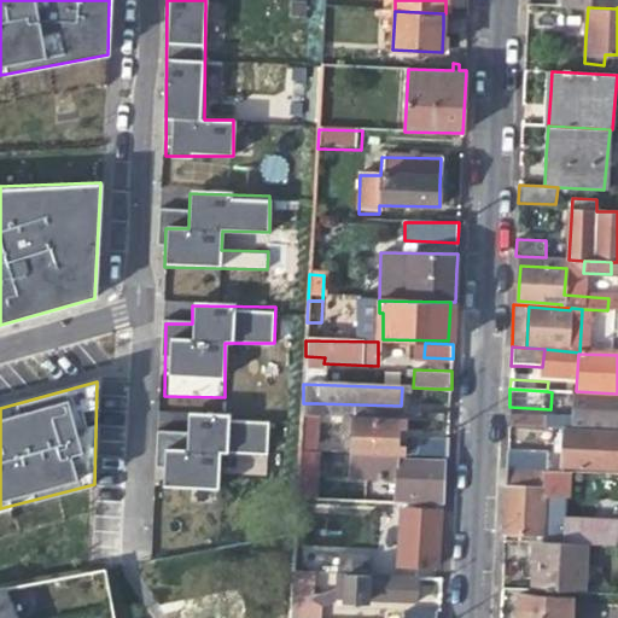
[(508,425),(617,433),(617,400),(576,396),(573,418),(508,414),(508,425)]
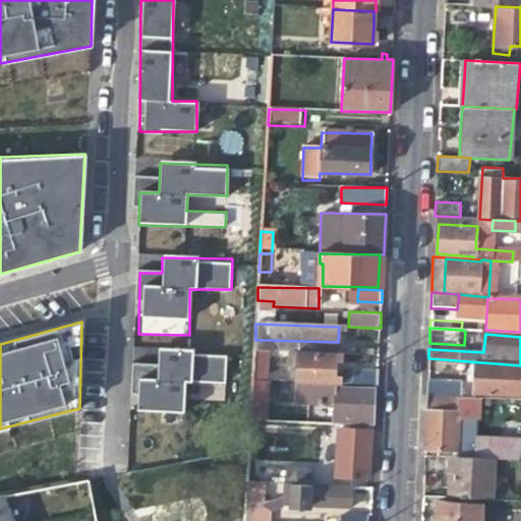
[(268,351),(268,340),(255,340),(254,351),(267,351),(268,351)]
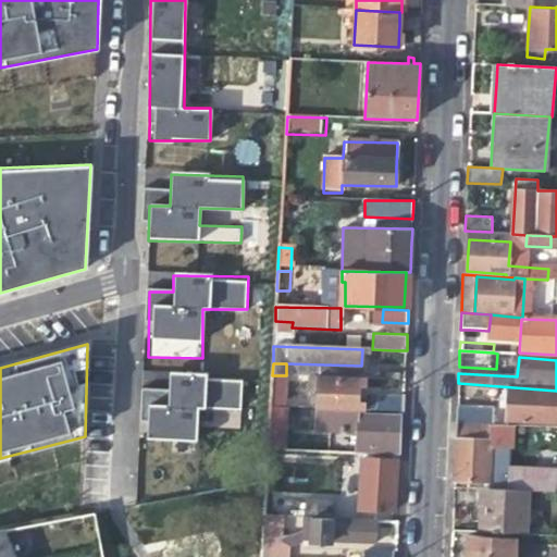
[(240,429),(242,376),(168,374),(168,390),(143,388),(141,440),(197,441),(197,428),(240,429)]
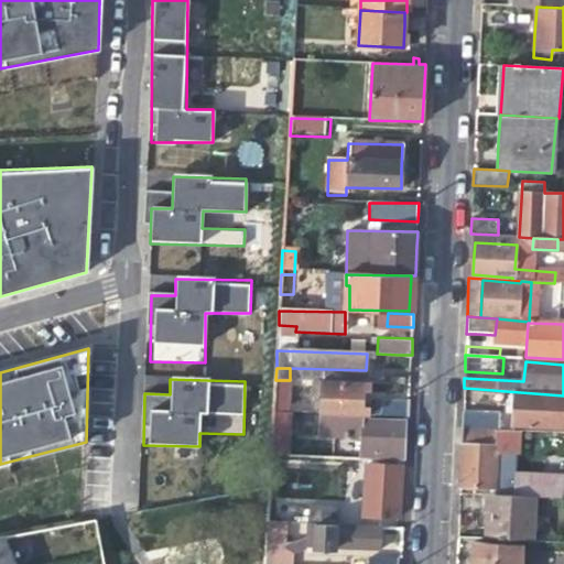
[(286,413),(289,380),(275,380),(273,413),(286,413)]
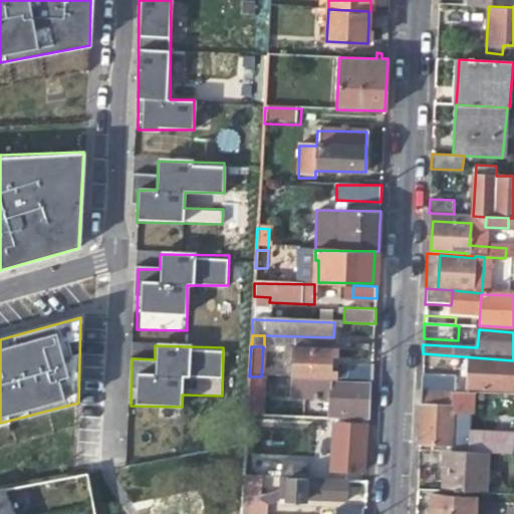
[(290,377),(291,377),(331,378),(335,378),(335,372),(330,371),(331,353),(336,354),(337,348),(292,347),(290,377)]
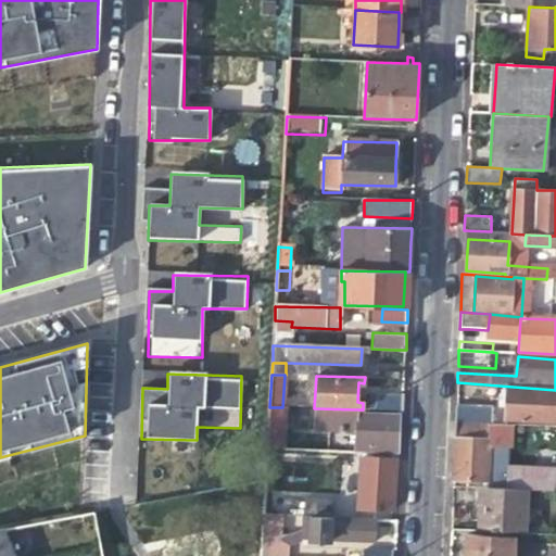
[(555,392),(521,391),(519,420),(555,421),(555,392)]
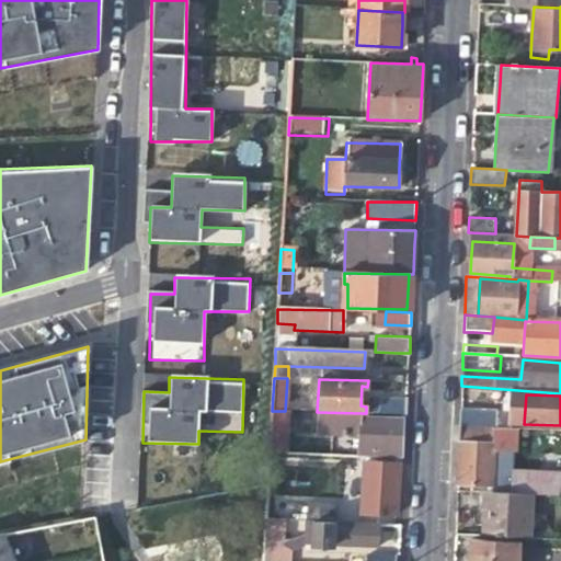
[(407,414),(408,398),(374,398),(374,413),(407,414)]
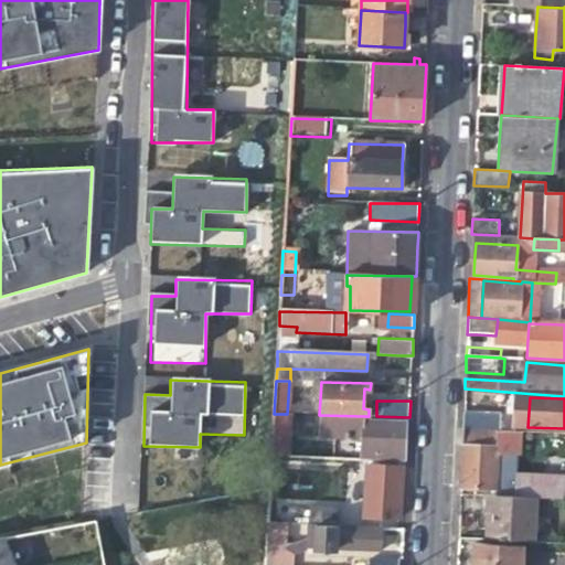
[(464,412),(464,424),(499,425),(500,414),(486,413),(464,412)]
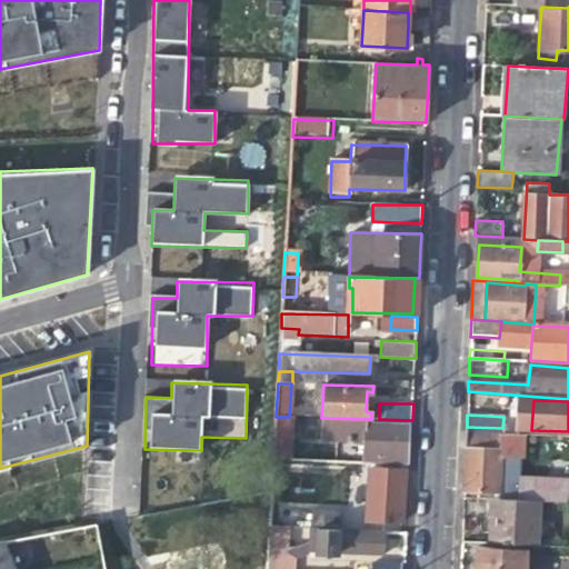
[(367,421),(367,419),(322,418),(321,440),(365,441),(365,463),(406,465),(407,442),(408,422),(367,421)]
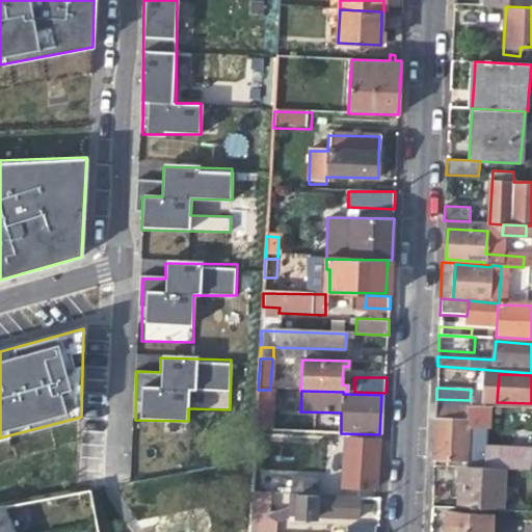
[(258,394),(256,430),(272,431),(274,395),(258,394)]
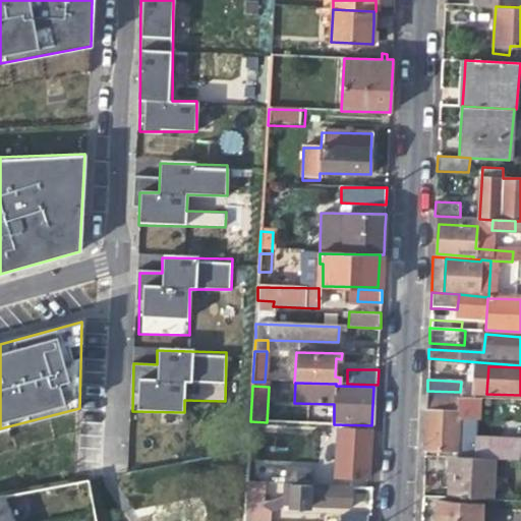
[(425,437),(424,456),(445,457),(457,458),(459,417),(478,418),(480,398),(427,394),(426,405),(425,437)]
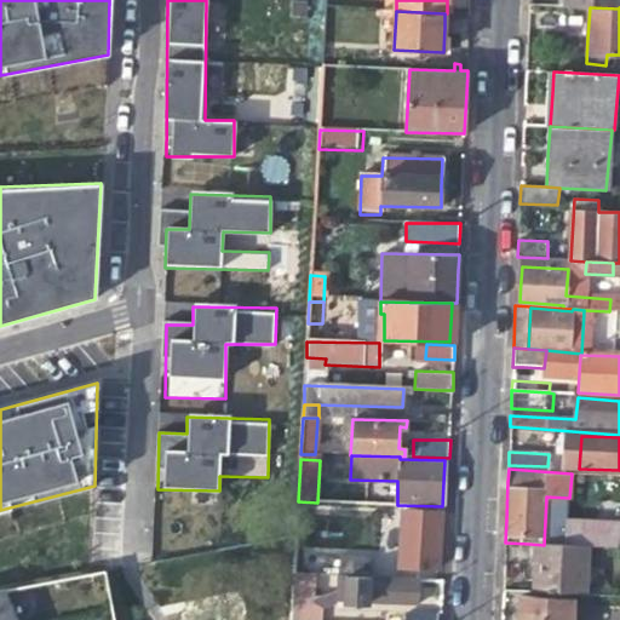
[(401,573),(438,574),(441,545),(442,512),(403,510),(401,573)]
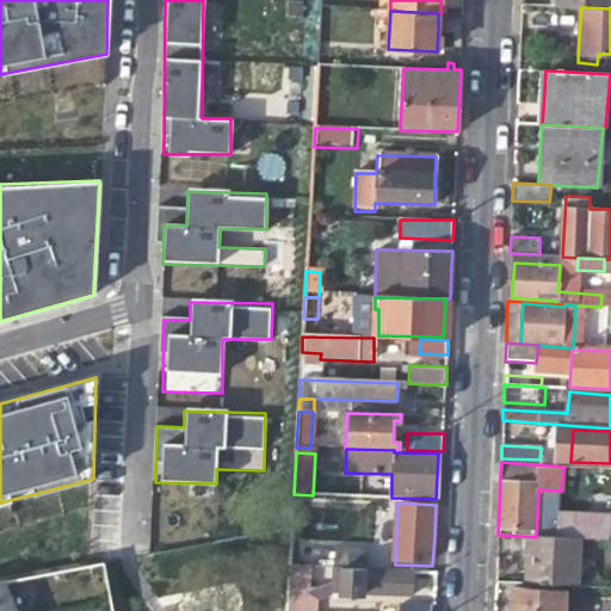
[(610,518),(557,514),(556,538),(573,539),(610,542),(610,518)]
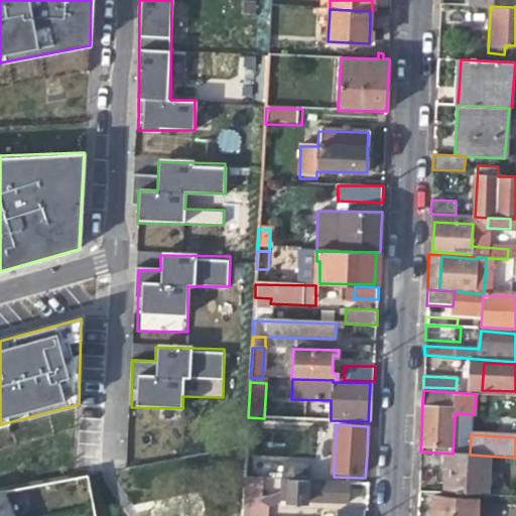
[(481,495),(484,456),(470,455),(453,454),(440,453),(438,471),(436,492),(481,495)]
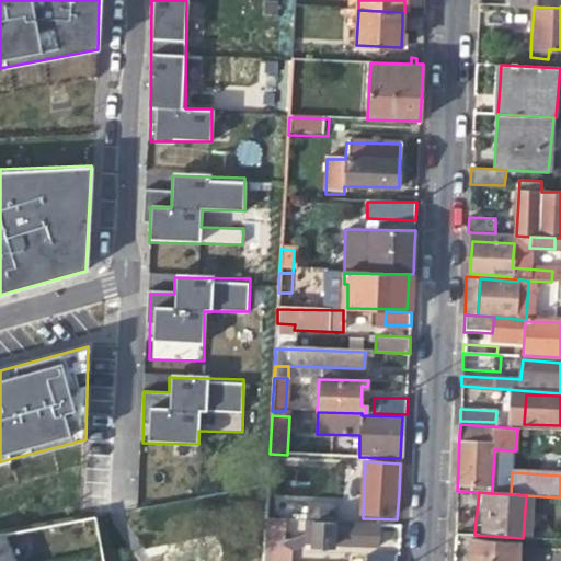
[(317,505),(316,523),(353,524),(354,506),(317,505)]
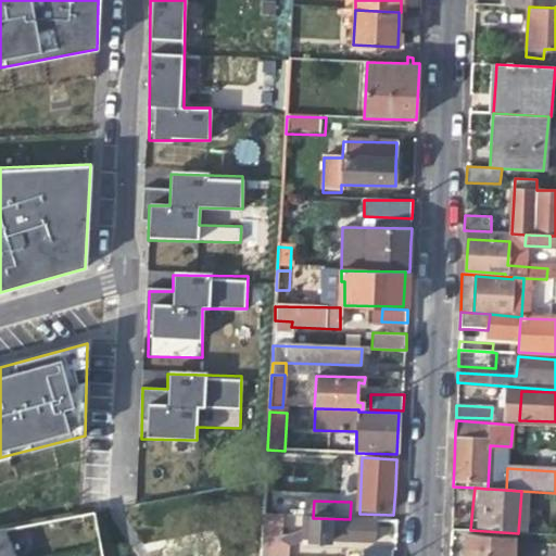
[(377,519),(350,519),(313,518),(263,516),(261,555),(287,555),(287,544),(306,540),(376,541),(376,532),(377,519)]
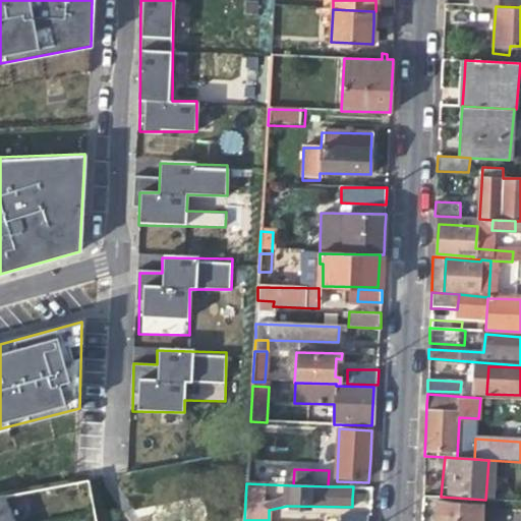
[(0,520),(13,520),(4,496),(0,496),(0,520)]
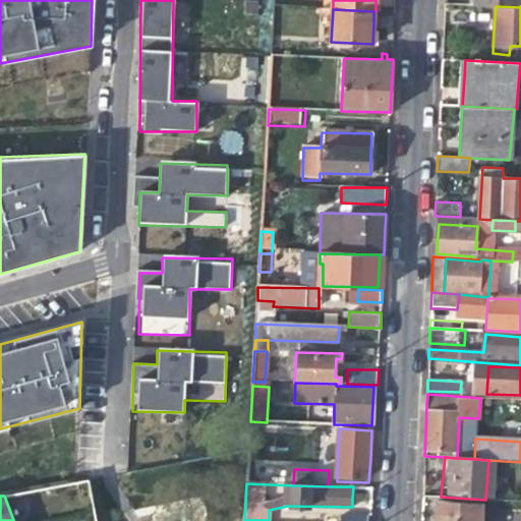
[(437,515),(437,520),(481,520),(483,504),(438,502),(437,515)]
